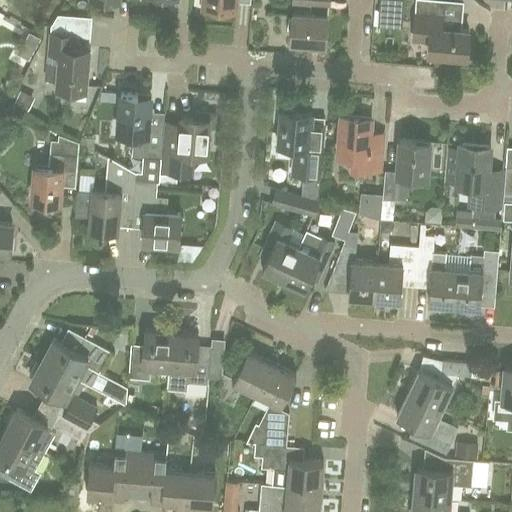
[(0,0),(0,7),(25,22),(32,9),(18,0),(0,0)]
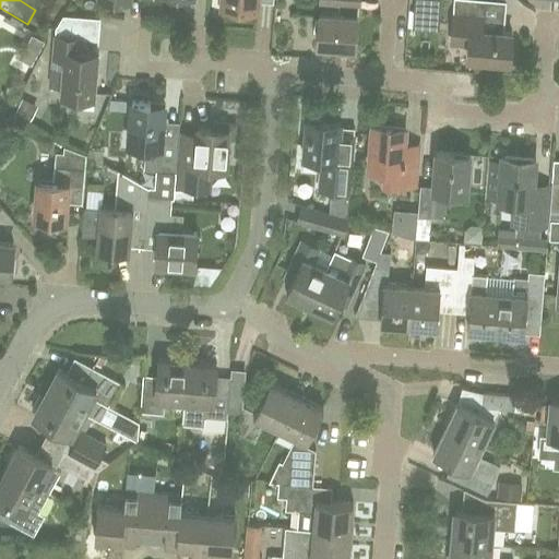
[(217,0),(217,6),(257,9),(257,0),(217,0)]
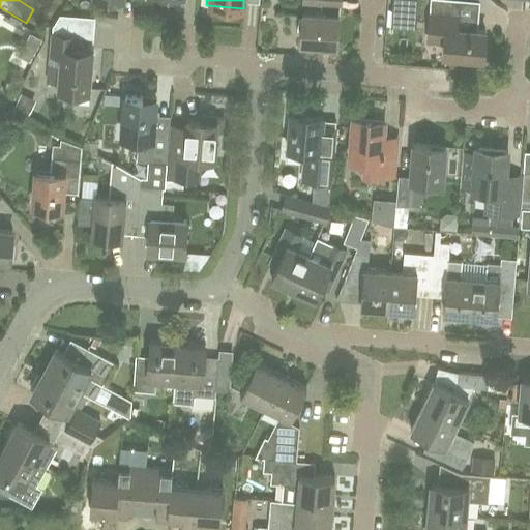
[(302,11),(300,45),(301,45),(301,49),(319,50),(319,46),(336,47),(340,10),(340,0),(300,0),(301,1),(321,3),(320,12),(302,11)]
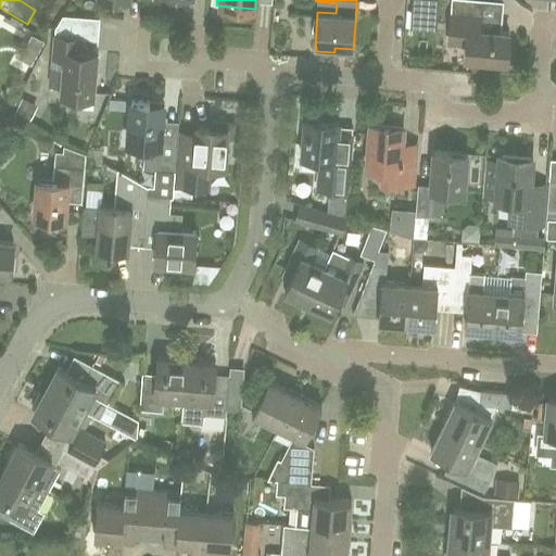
[(413,0),(411,26),(436,28),(436,0),(413,0)]
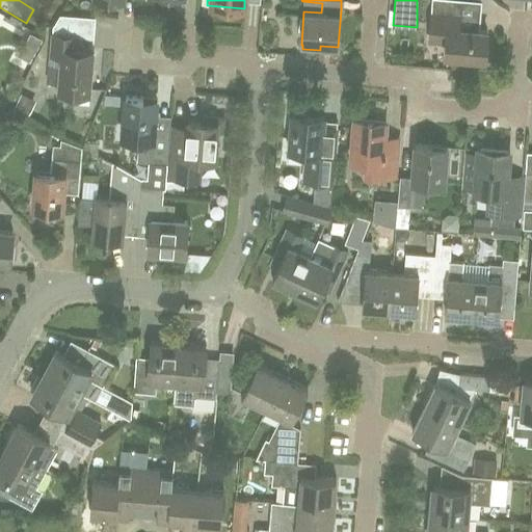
[(458,0),(431,0),(429,29),(428,43),(447,45),(446,57),(458,58),(484,59),(486,32),(479,31),(458,30),(460,0),(458,0)]
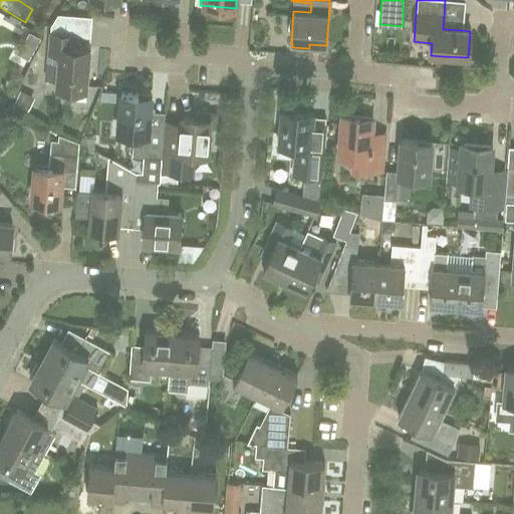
[(443,29),(463,30),(465,2),(445,0),(443,29)]
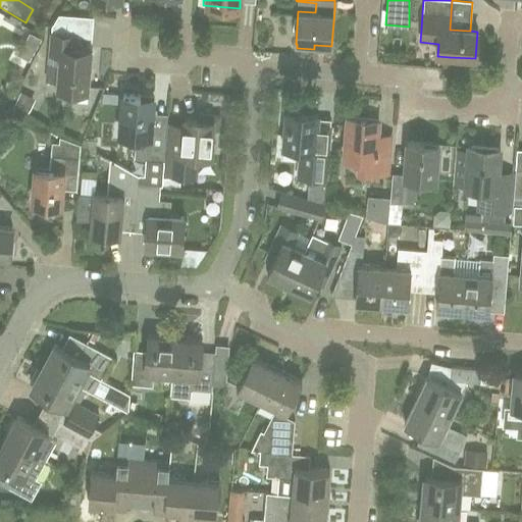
[(51,28),(47,80),(57,81),(56,88),(89,90),(89,87),(91,49),(94,16),(59,13),(53,23),(51,28)]
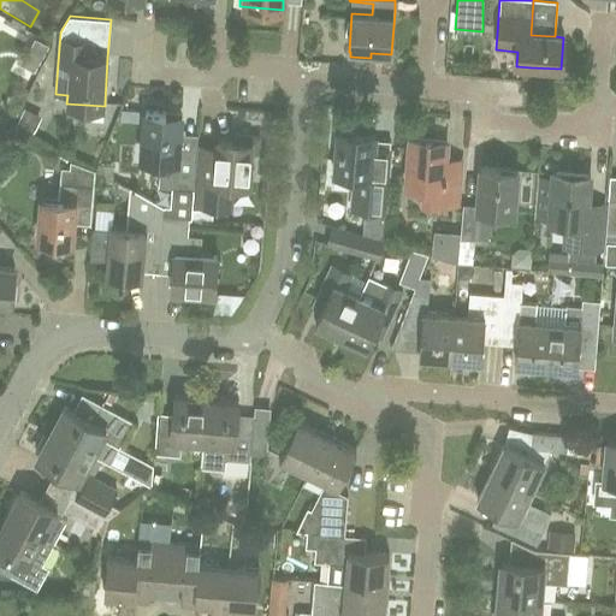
[(52,43),(35,34),(19,61),(39,71),(52,43)]
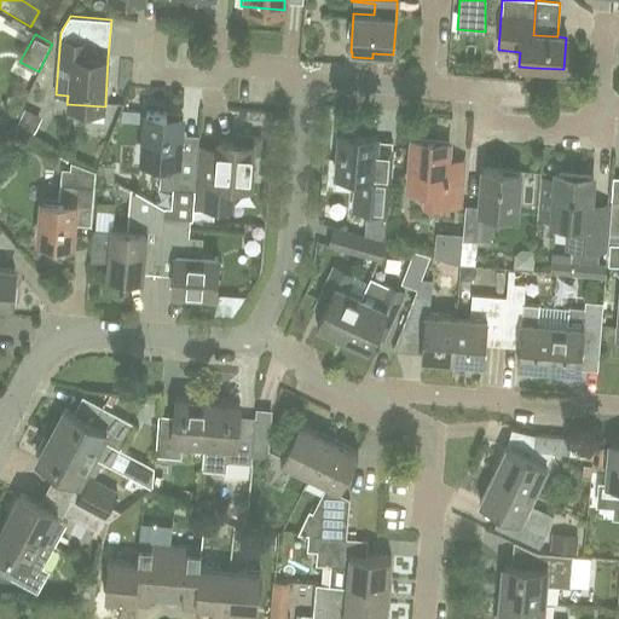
[(42,115),(25,106),(17,125),(33,132),(42,115)]
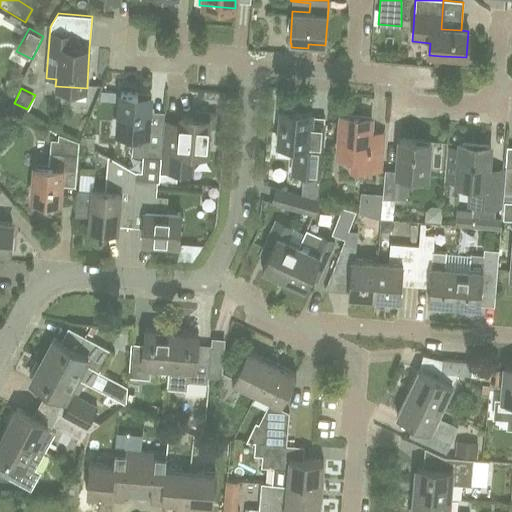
[(135,179),(159,181),(162,140),(165,114),(149,112),(150,97),(138,96),(138,95),(121,93),(117,134),(133,135),(131,156),(142,157),(141,172),(136,171),(135,179)]
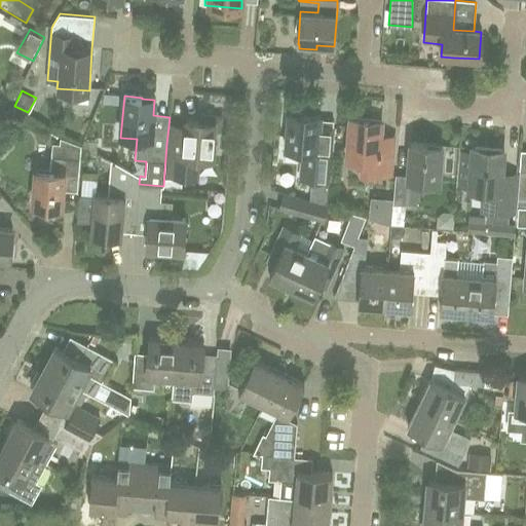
[(311,179),(330,181),(333,149),(334,127),(320,126),(321,117),(321,116),(289,113),(287,134),(286,148),(302,149),(301,166),(308,167),(307,179),(311,179)]
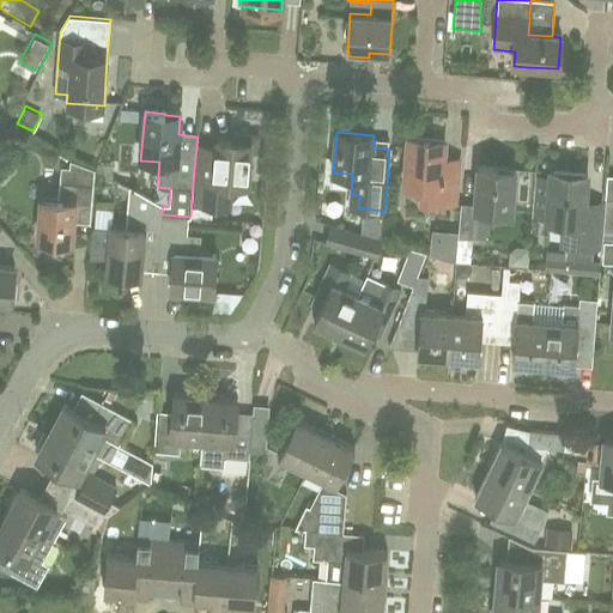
[(201,140),(200,168),(196,204),(229,206),(231,182),(247,183),(249,153),(258,153),(259,138),(234,137),(232,144),(201,140)]
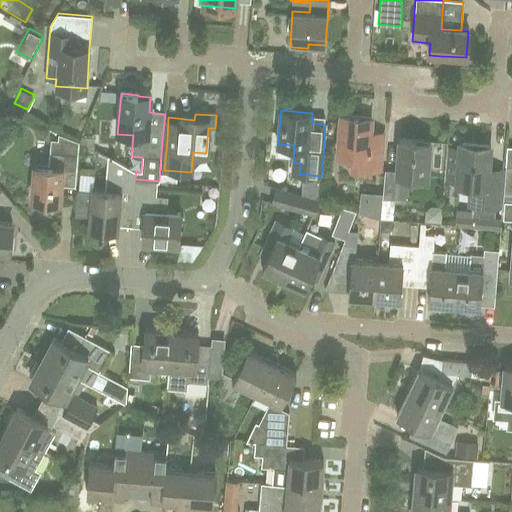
[(325,124),(326,115),(312,114),(311,123),(325,124)]
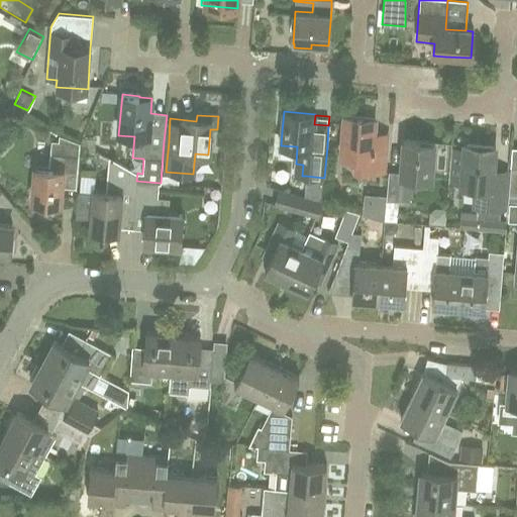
[(387,160),(386,160),(388,134),(375,133),(376,118),(344,116),(342,147),(341,156),(354,158),(352,171),(386,174),(387,160)]
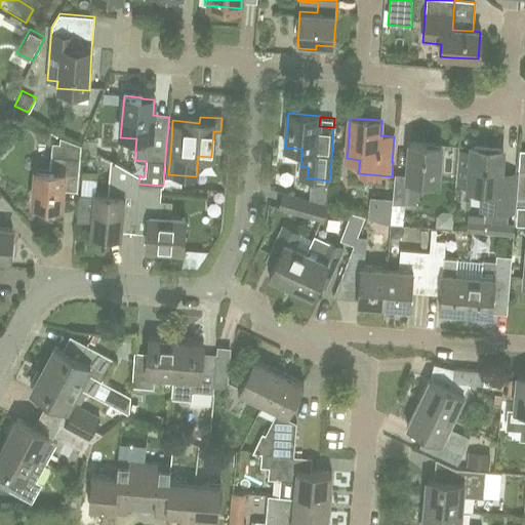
[(80,160),(80,159),(81,145),(61,135),(59,144),(52,143),(50,158),(51,158),(50,171),(36,170),(33,205),(62,207),(63,189),(65,174),(78,175),(80,160)]
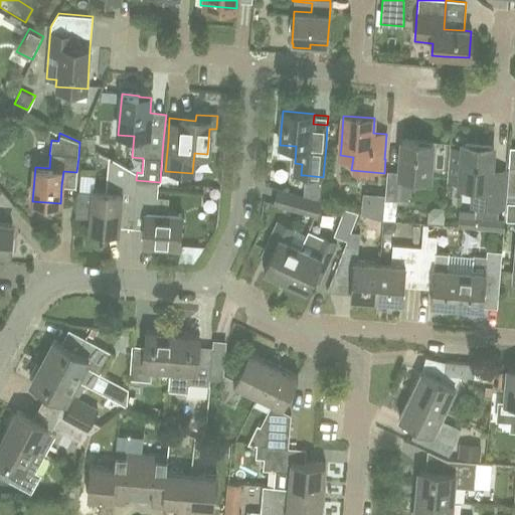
[(385,193),(384,199),(397,200),(407,201),(409,201),(411,175),(431,177),(434,142),(402,139),(399,171),(387,170),(385,193)]
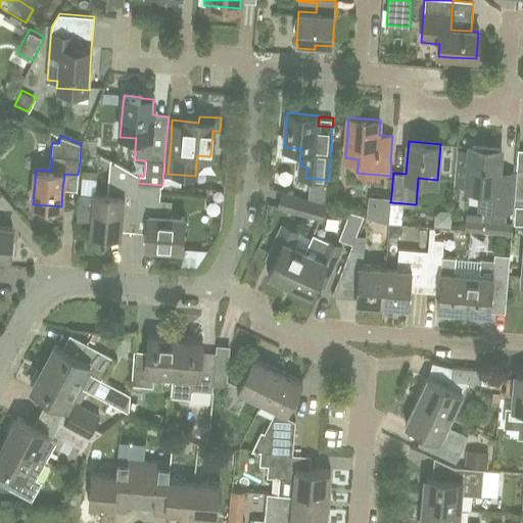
[(458,149),(454,185),(467,186),(467,188),(482,189),(480,209),(490,210),(504,211),(509,212),(512,174),(500,173),(502,149),(470,147),(470,150),(458,149)]
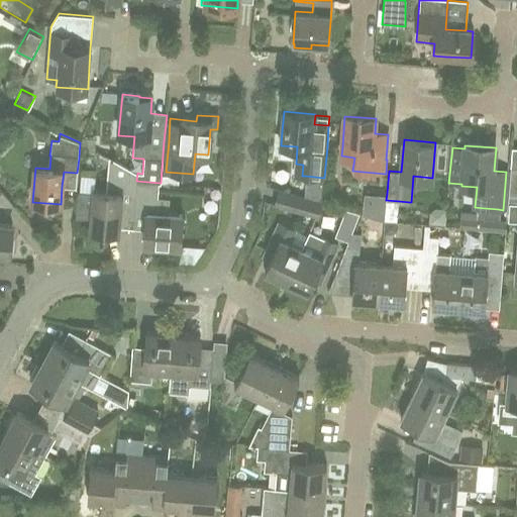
[(134,214),(136,181),(137,173),(110,160),(107,193),(94,192),(94,194),(78,192),(76,216),(92,218),(91,230),(107,231),(118,232),(118,226),(119,213),(134,214)]
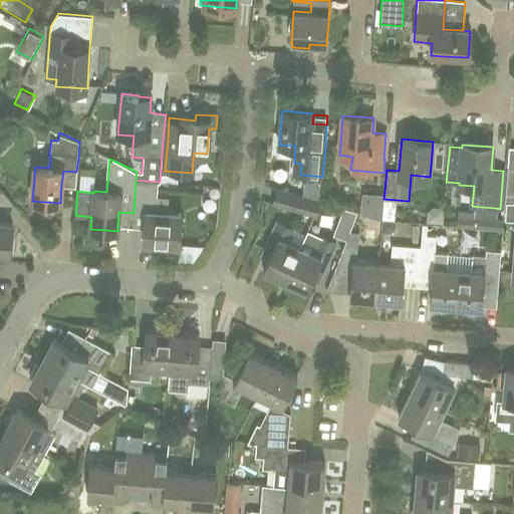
[(513,201),(513,166),(507,166),(505,201),(513,201)]
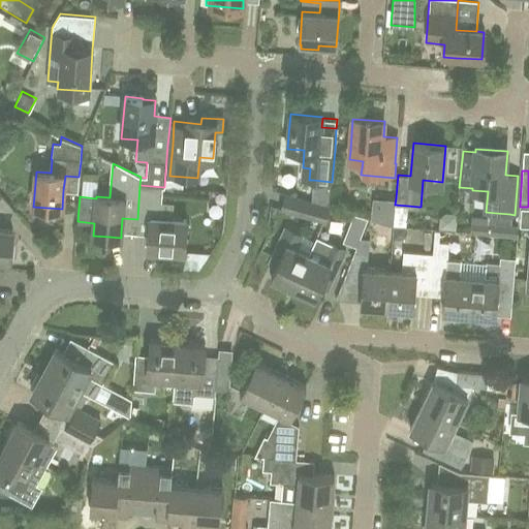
[(78,191),(79,177),(65,176),(63,190),(78,191)]
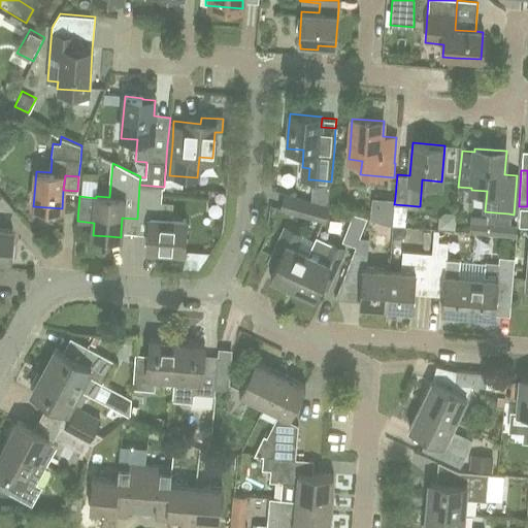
[(329,207),(331,182),(312,179),(310,201),(329,207)]
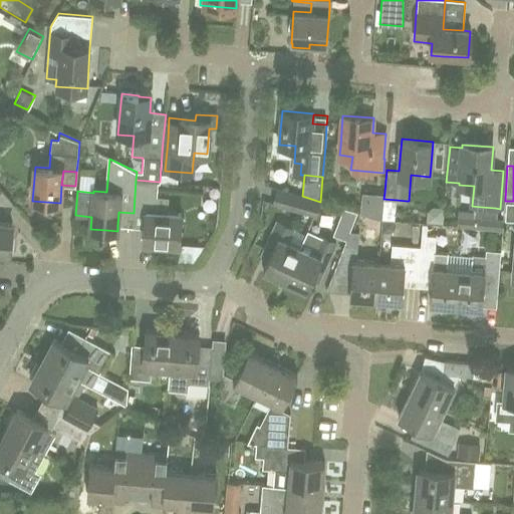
[(181,244),(183,211),(169,210),(170,195),(159,194),(160,182),(136,180),(134,213),(146,215),(145,227),(143,241),(155,242),(181,244)]
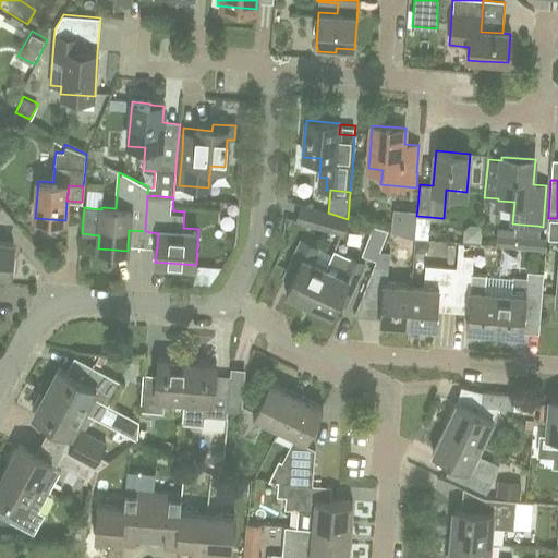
[(295,220),(313,225),(341,233),(348,219),(328,213),(317,209),(300,205),(295,220)]
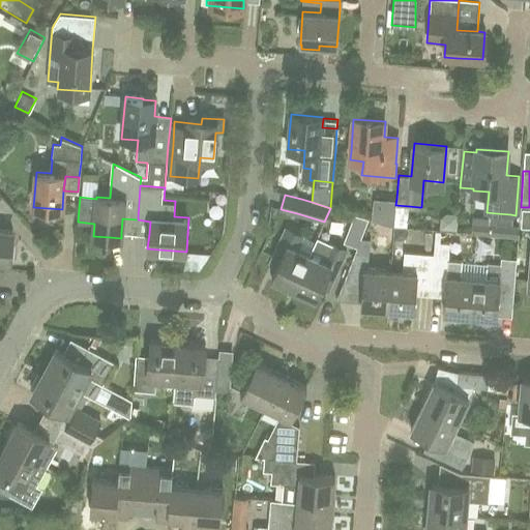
[(396,199),(373,197),(372,219),(393,227),(395,205),(396,199)]
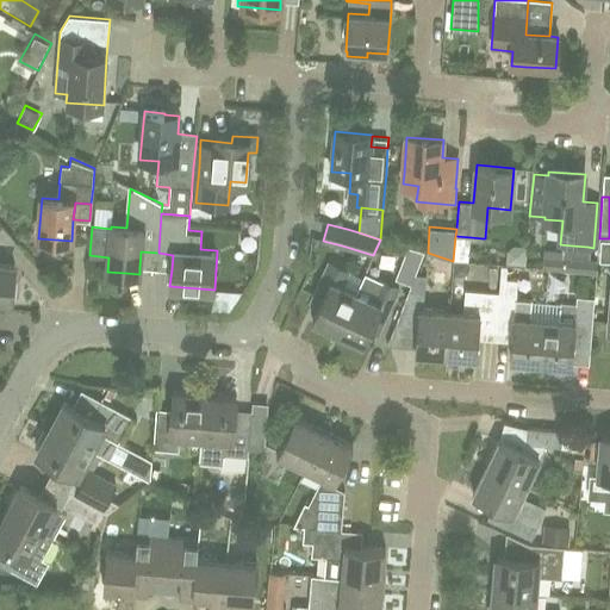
[(471,237),(455,236),(453,261),(468,261),(471,237)]
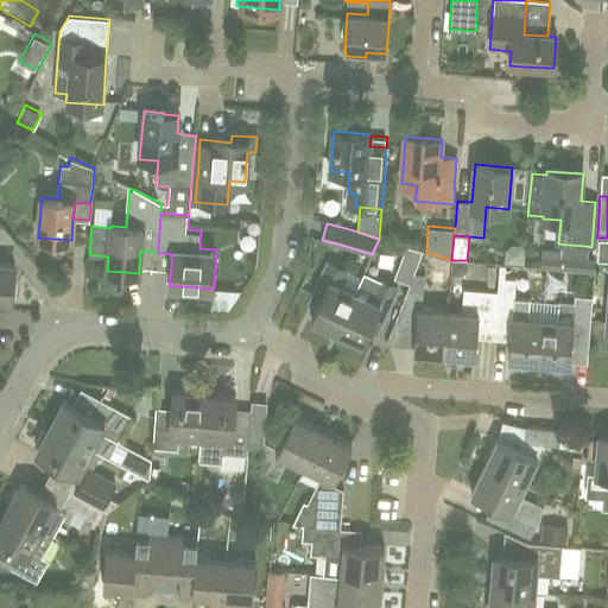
[(607,238),(597,238),(595,258),(607,259),(607,238)]
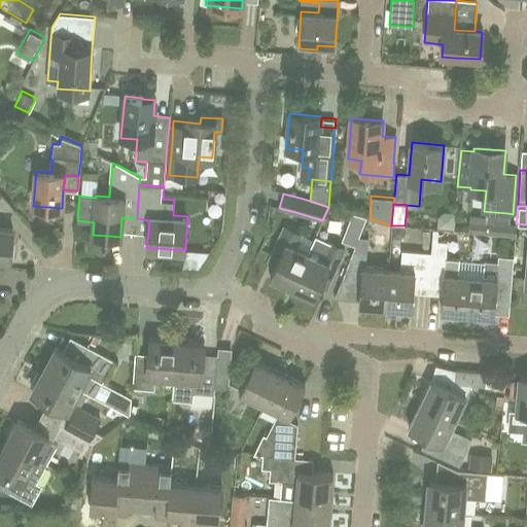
[(455,221),(455,212),(444,211),(437,216),(436,229),(438,229),(454,230),(455,221)]
